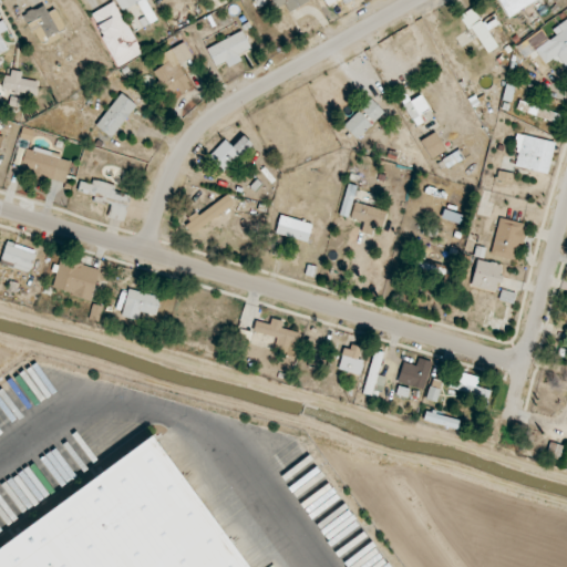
[(115,0),(122,12),(137,3),(146,19),(155,13),(147,0),(115,0)]
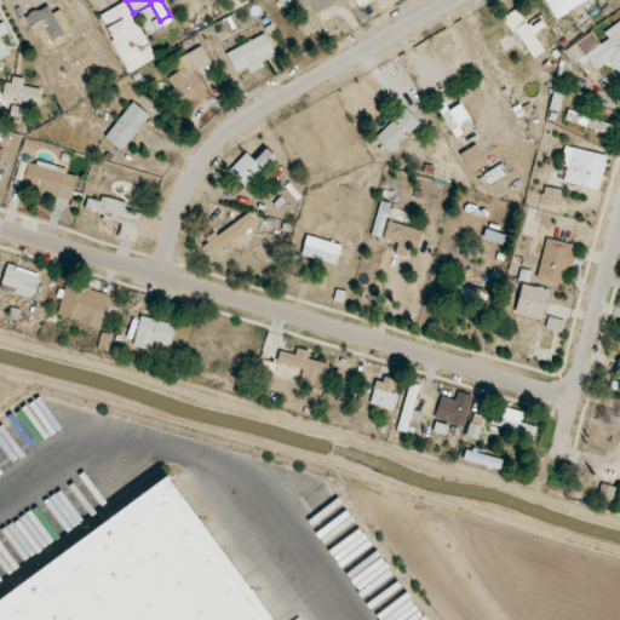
[(338,3),(337,0),(296,0),(302,10),(311,5),(316,13),(338,3)]
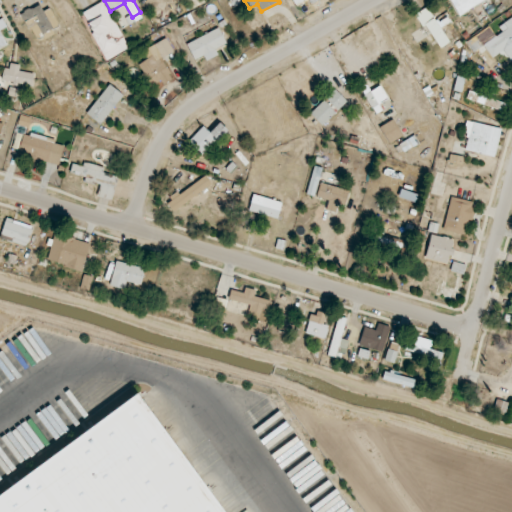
[(450,0),(457,15),(488,0),(450,0)]
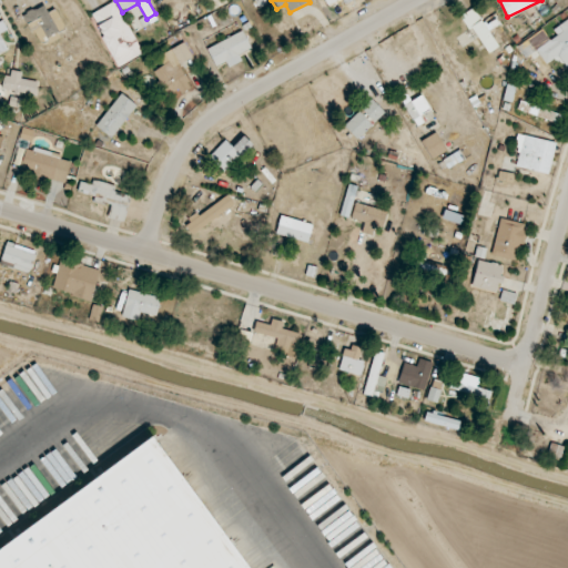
[(141,56),(117,1),(91,13),(115,67),(141,56)]
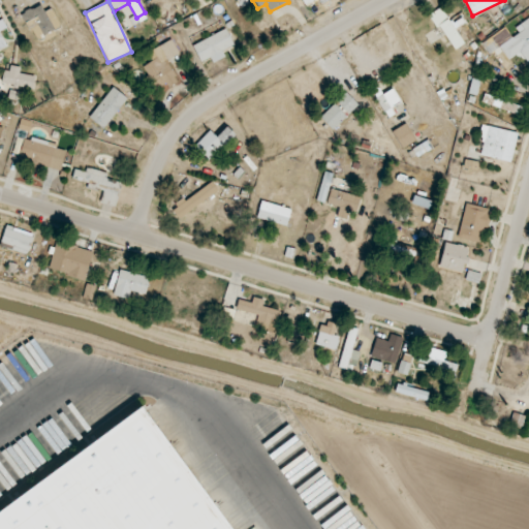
[(45,11),(41,4),(22,14),(35,40),(61,27),(52,8),(45,11)]
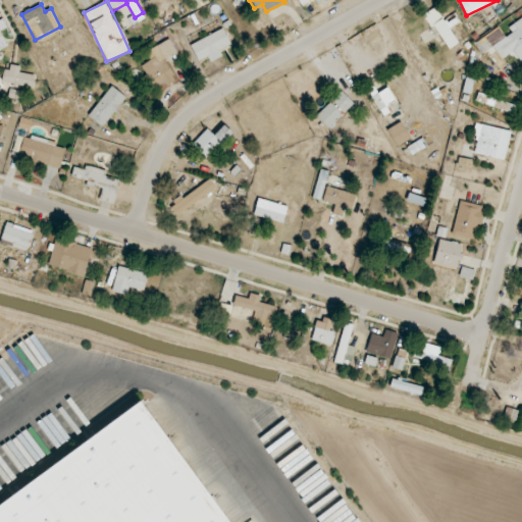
[(448,28),(436,7),(425,13),(447,50),(458,44),(449,27),(448,28)]
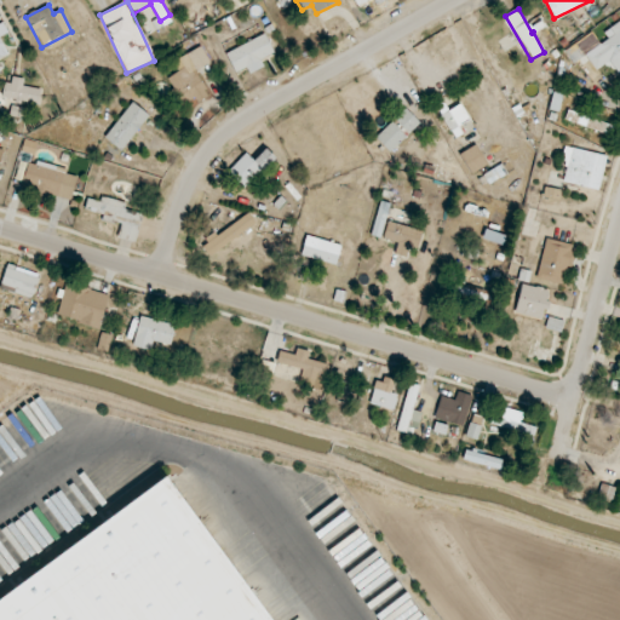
[(592,33),(564,51),(574,67),(589,58),(596,69),(610,61),(619,75),(619,21),(604,33),(608,39),(600,44),(592,33)]
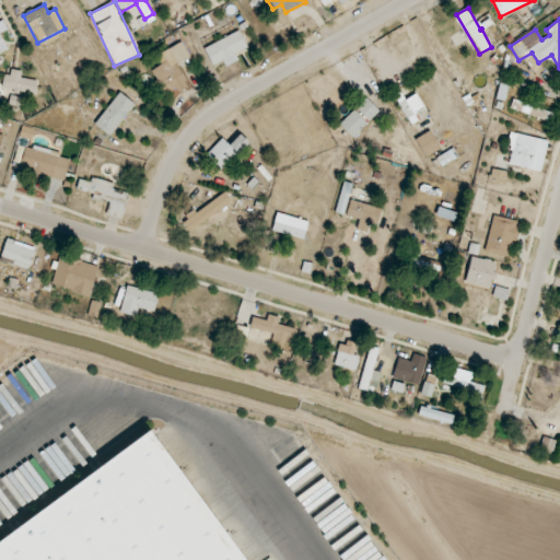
[(212,66),(223,61),(224,67),(238,61),(235,54),(247,48),(241,32),(205,46),(212,66)]
